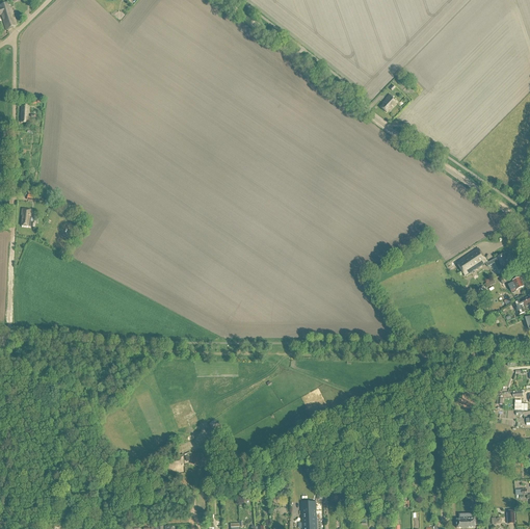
[(1,17),(3,22),(4,27),(15,23),(12,15),(10,16),(9,12),(10,11),(8,4),(6,5),(5,0),(0,1),(0,15),(1,17)]
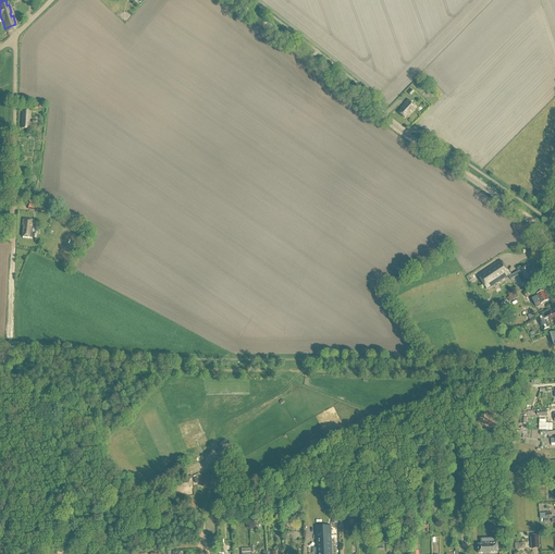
[(414,105),(406,97),(402,101),(404,102),(396,110),(403,114),(405,112),(406,113),(414,105)]
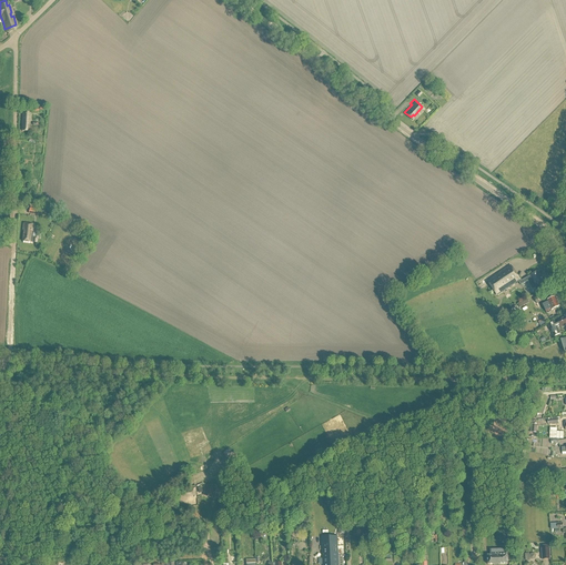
[(33,230),(31,229),(31,222),(21,221),(21,228),(22,228),(21,239),(29,240),(34,240),(36,236),(32,236),(33,230)]
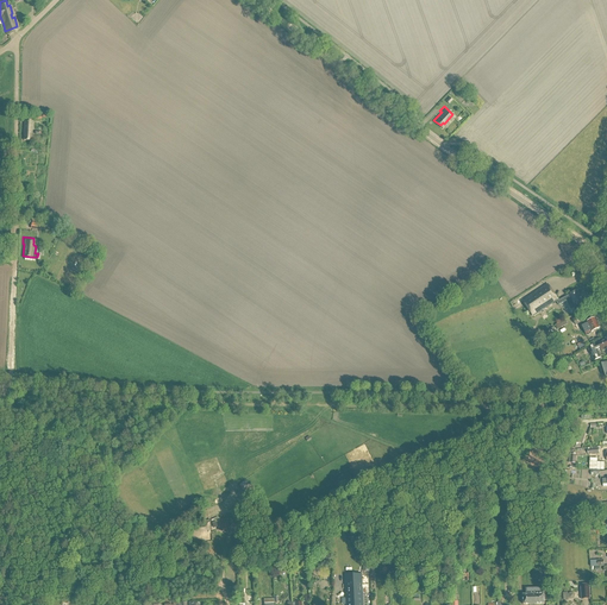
[(546,281),(521,297),(531,313),(554,297),(556,301),(556,302),(564,298),(567,302),(569,301),(571,306),(573,304),(574,308),(580,306),(579,302),(587,298),(582,290),(577,292),(575,288),(557,297),(546,281)]
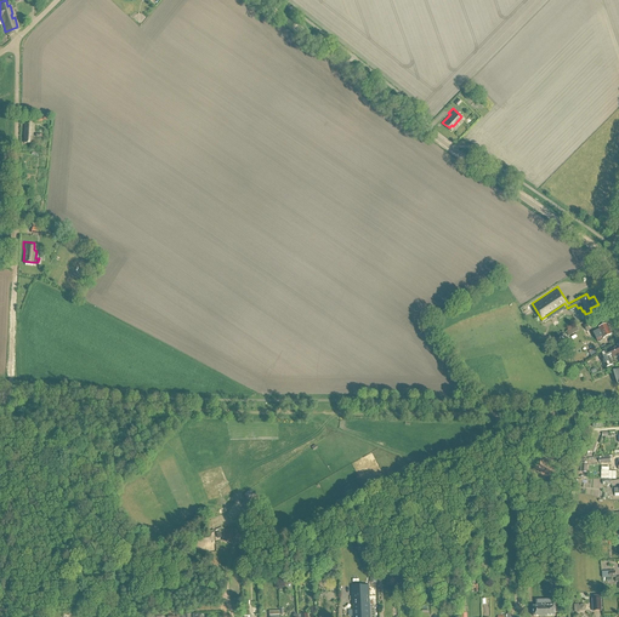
[(592,331),(596,340),(601,337),(600,336),(608,332),(603,321),(596,325),(595,323),(594,324),(591,318),(581,323),(585,329),(590,326),(591,327),(591,329),(592,331)]
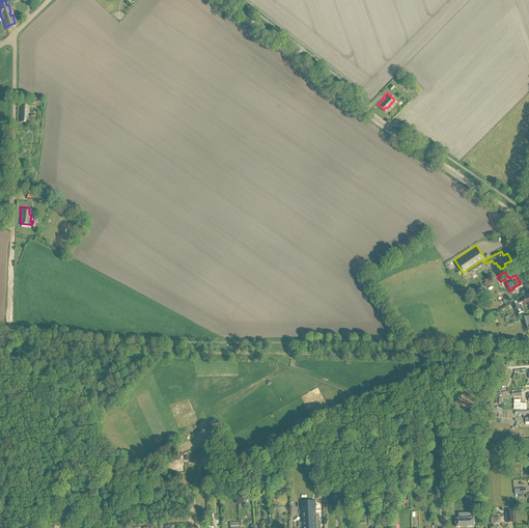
[(528,300),(526,294),(519,297),(520,298),(517,299),(517,298),(510,301),(516,312),(522,309),(519,302),(521,301),(522,303),(528,300)]
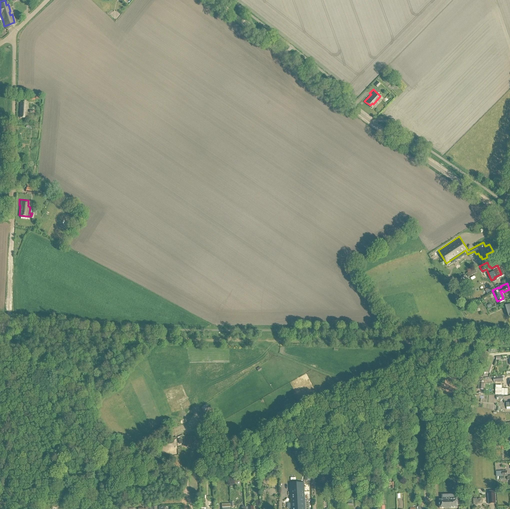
[(483,360),(479,373),(481,374),(483,369),(487,371),(490,362),(483,360)]
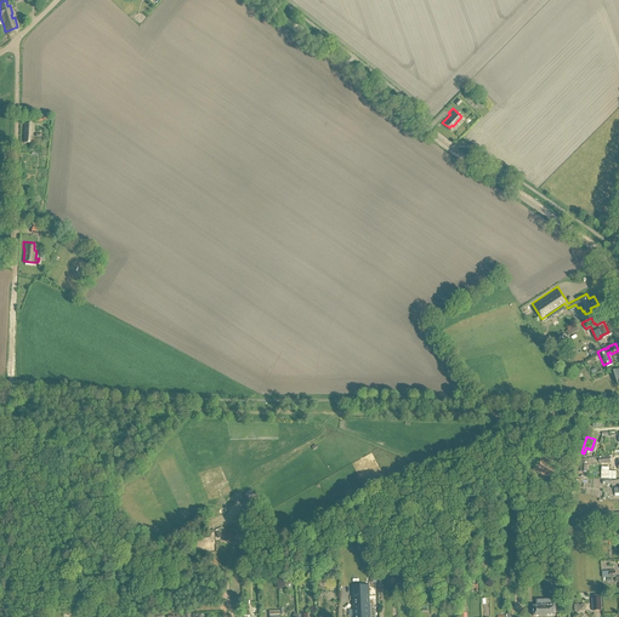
[(233,529),(225,526),(221,537),(230,541),(233,529)]
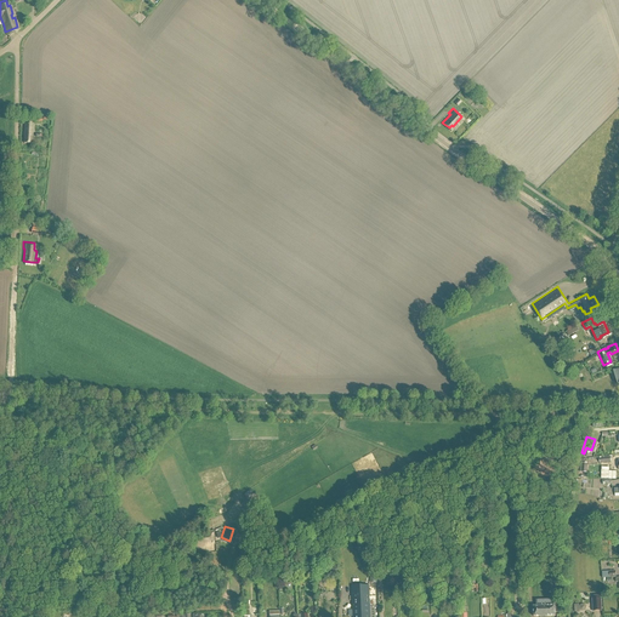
[(350,598),(351,598),(351,603),(351,616),(368,616),(368,596),(367,582),(350,583),(350,598)]
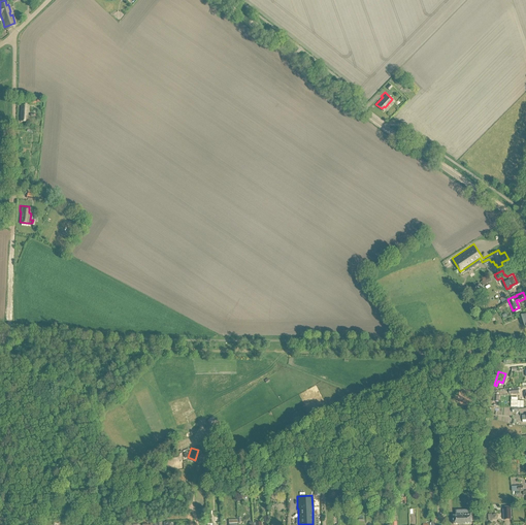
[(508,506),(501,506),(501,518),(510,517),(508,506)]
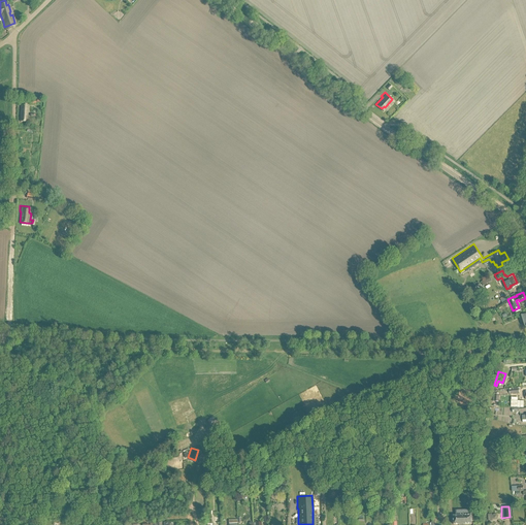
[(468,513),(468,507),(454,507),(454,513),(451,514),(452,522),(470,521),(469,513),(468,513)]
